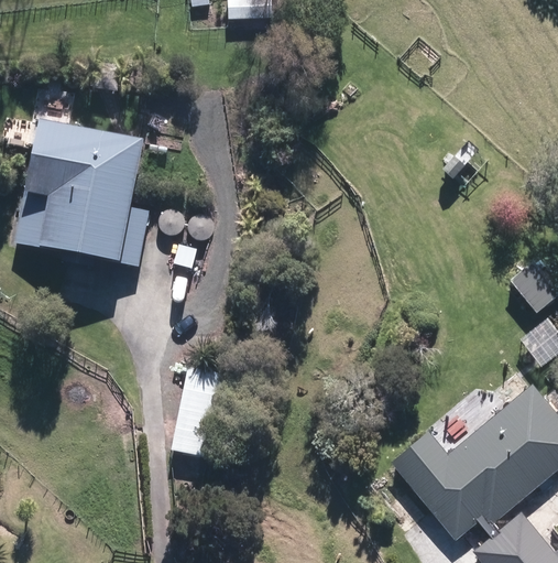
[(225,0),(227,17),(270,14),(267,0),(225,0)]
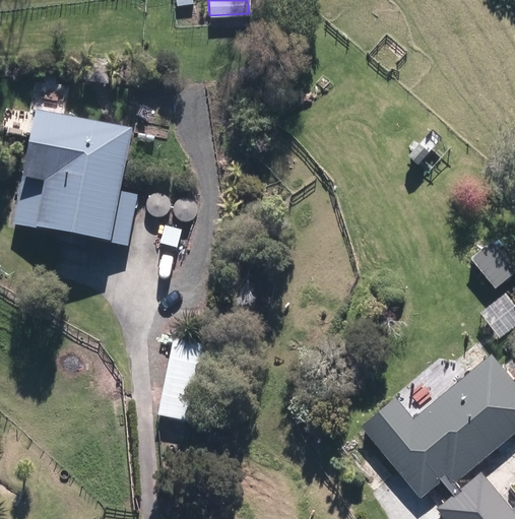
[(106,57),(80,57),(81,82),(107,81),(106,57)]
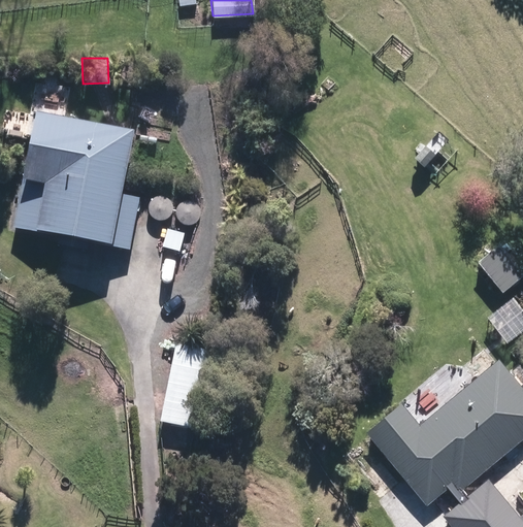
[(134,129),(35,110),(23,177),(46,182),(39,229),(112,242),(134,129)]
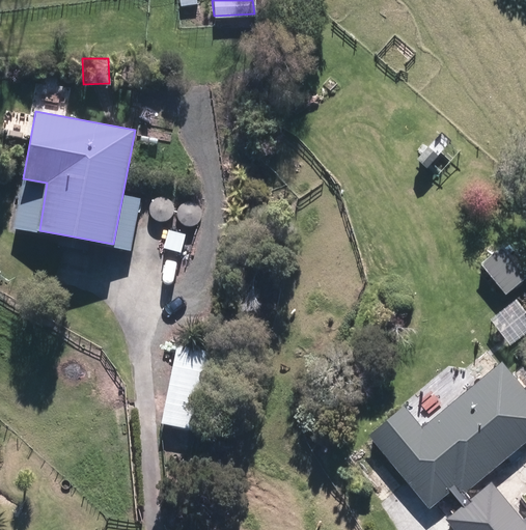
[(181,234),(164,229),(159,249),(175,254),(181,234)]
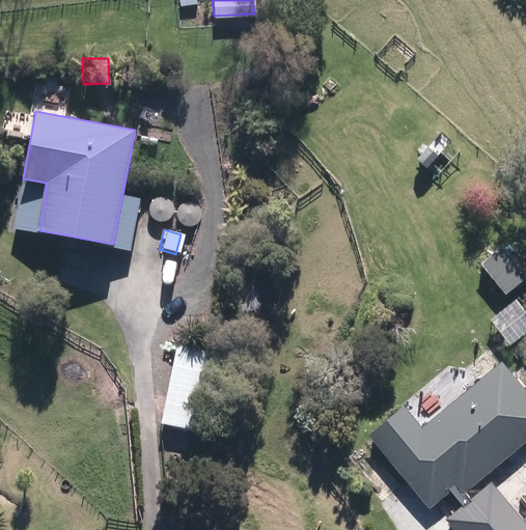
[(502,242),(473,266),(499,297),(522,278),(504,255),(509,250),(502,242)]
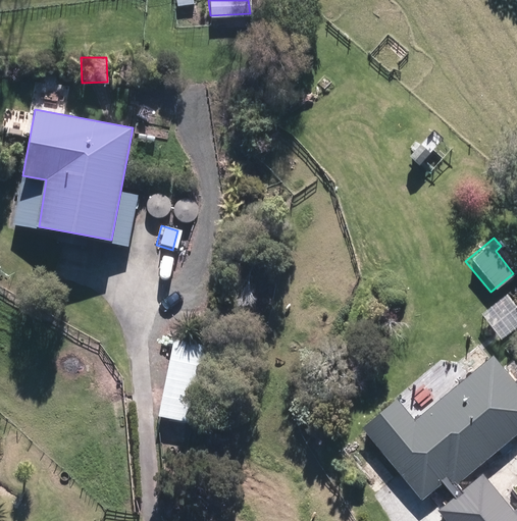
[(202,345),(168,339),(165,353),(159,351),(153,365),(162,368),(153,418),(187,424),(202,345)]
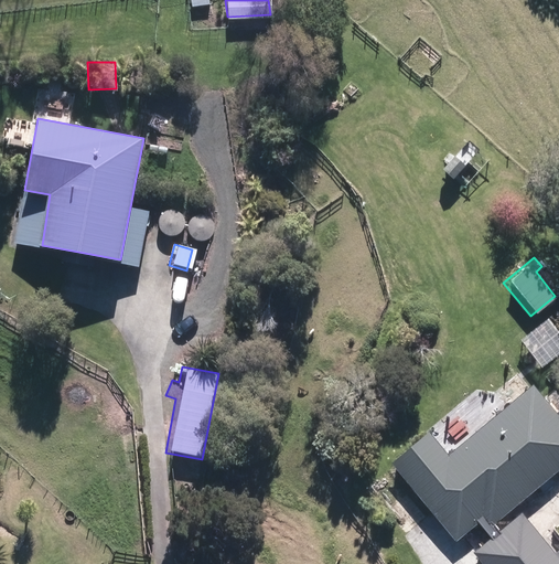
[(429,432),(393,461),(457,539),(482,519),(490,527),(558,469),(558,415),(533,384),(448,454),(429,432)]
